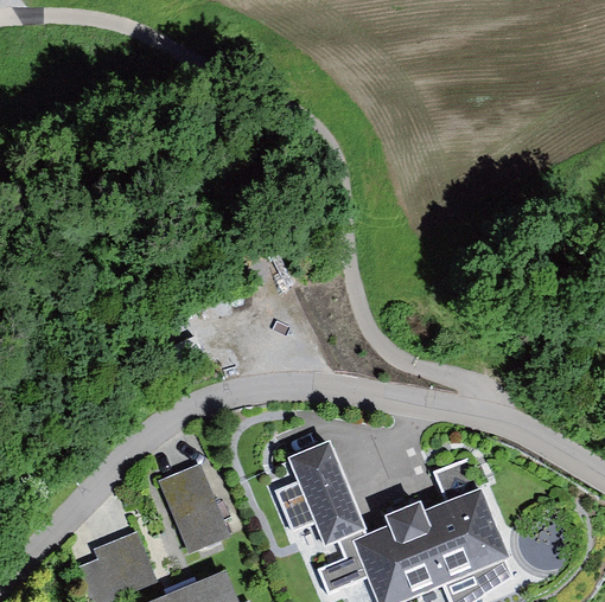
[(329,442),(287,459),(298,482),(275,490),(291,529),(313,520),(323,545),(337,540),(343,558),(318,568),(328,589),(367,574),(376,601),(393,601),(443,586),(447,601),(469,601),(513,575),(504,557),(509,556),(467,455),(432,471),(446,501),(422,511),(419,505),(383,518),(387,527),(367,535),(329,442)]
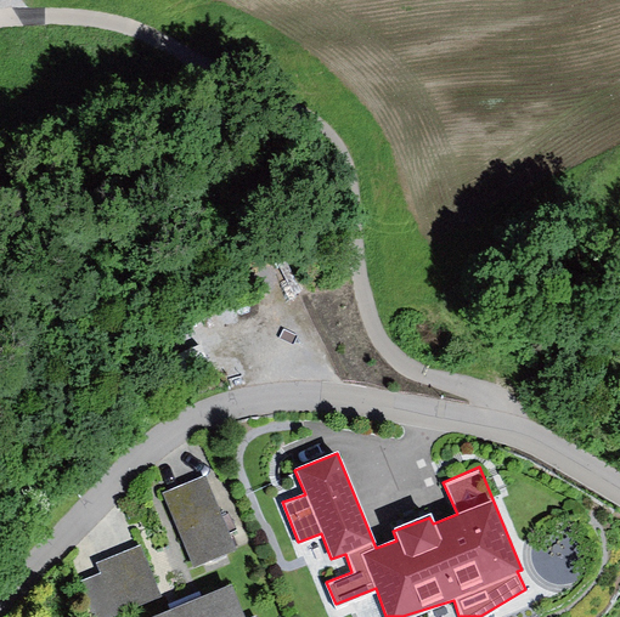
[(209,482),(165,498),(192,572),(236,556),(209,482)]
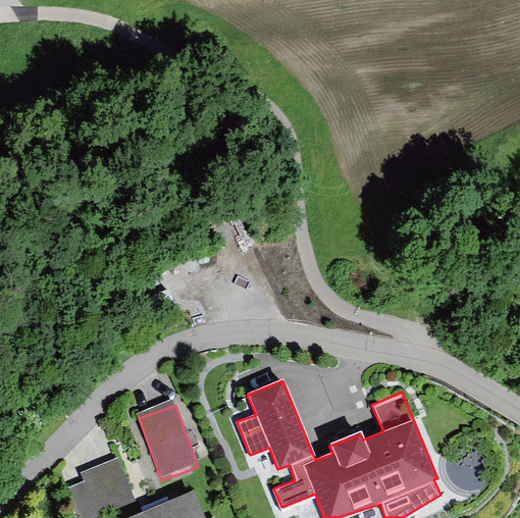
[(83,480),(64,487),(75,517),(86,517),(134,499),(116,456),(79,471),(83,480)]
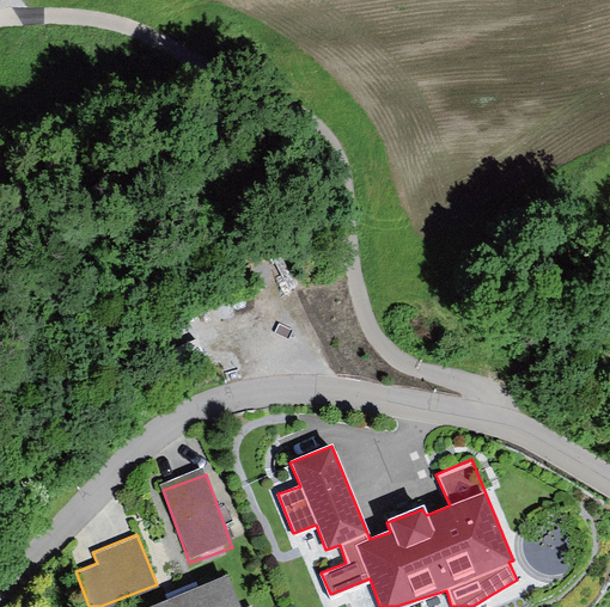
[(242,606),(238,606),(226,577),(183,595),(187,606),(251,606),(250,602),(242,606)]
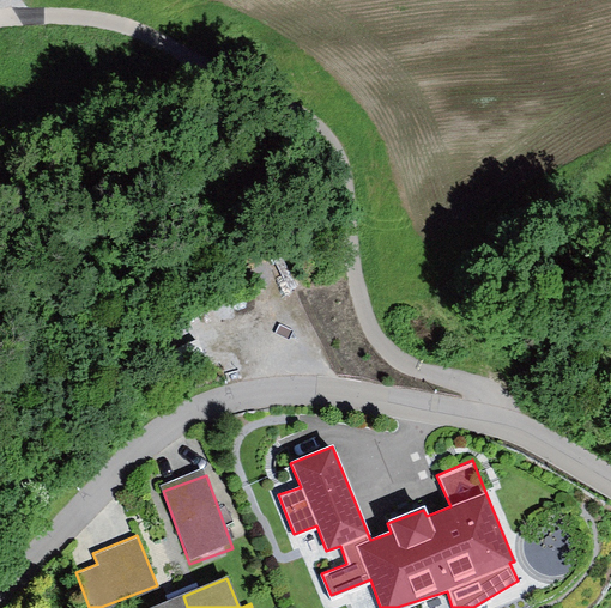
[(187,607),(183,596),(152,607),(187,607)]
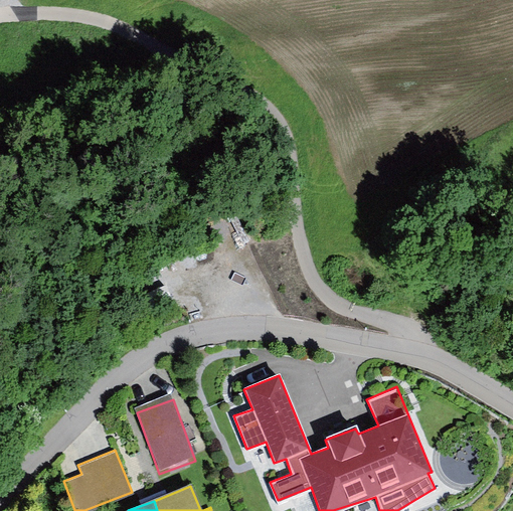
All buildings are outlined.
